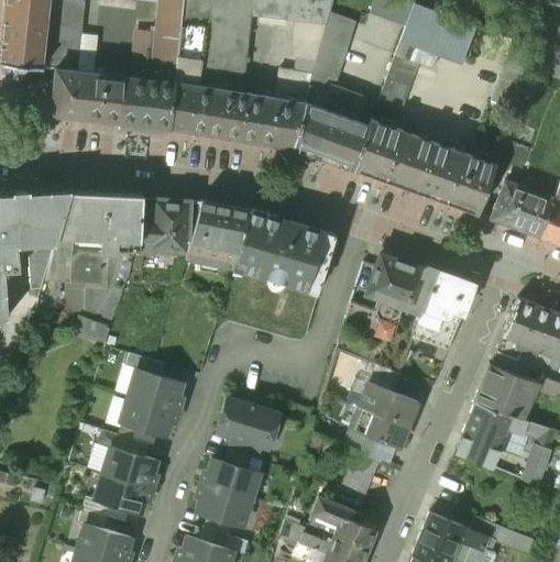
[(8,0),(1,64),(45,69),(52,0),(8,0)]
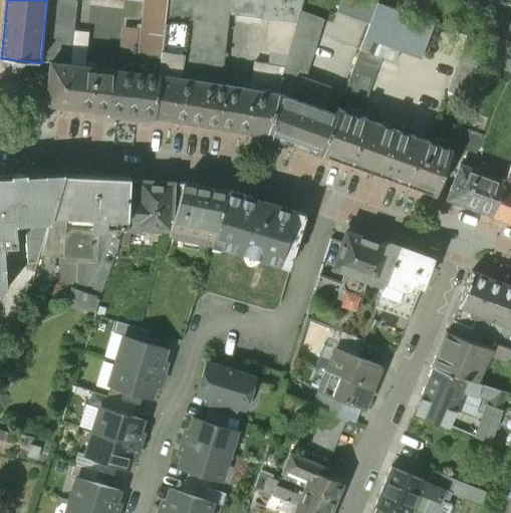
[(78,2),(61,0),(47,0),(41,63),(42,63),(42,64),(51,65),(51,64),(53,64),(53,63),(71,65),(75,33),(78,2)]
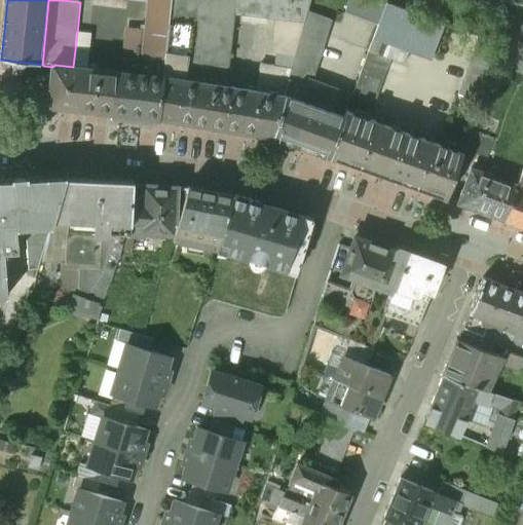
[(144,64),(143,74),(164,77),(166,54),(173,0),(150,0),(147,33),(144,64)]
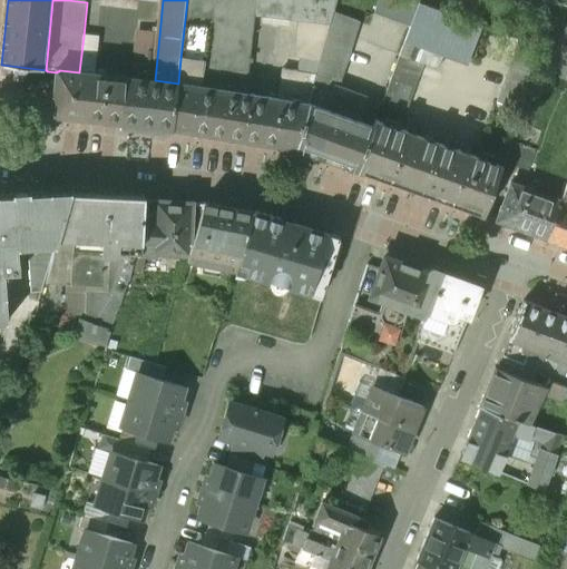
[(197,61),(196,85),(243,90),(251,16),(284,19),(286,0),(187,0),(181,59),(197,61)]
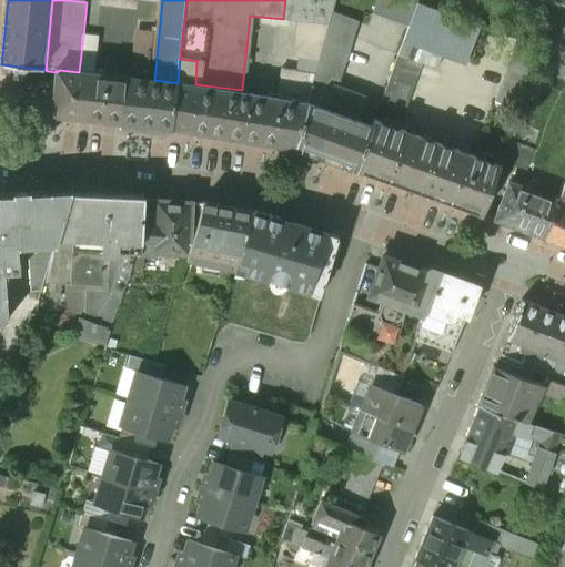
[(338,0),(313,0),(312,0),(285,0),(283,19),(300,20),(296,54),(302,54),(299,71),(316,73),(326,40),(333,18),(338,0)]
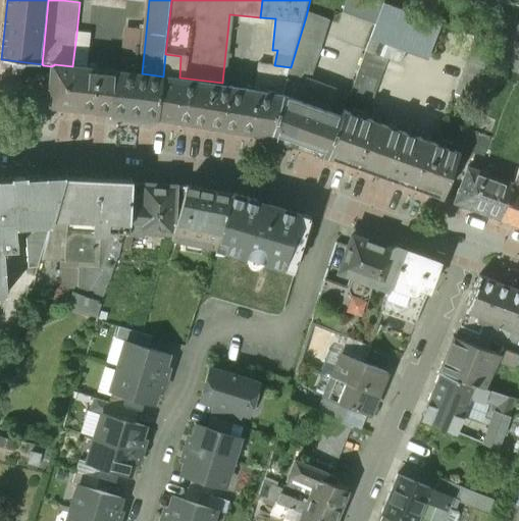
[(375,0),(346,0),(341,15),(375,28),(385,3),(375,0)]
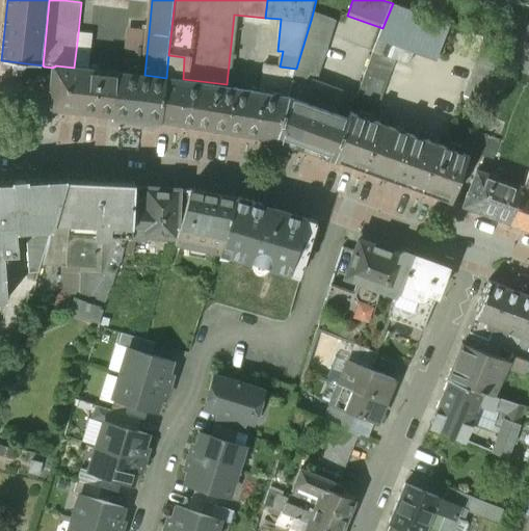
[(451,25),(393,3),(382,28),(380,38),(416,51),(439,59),(451,25)]
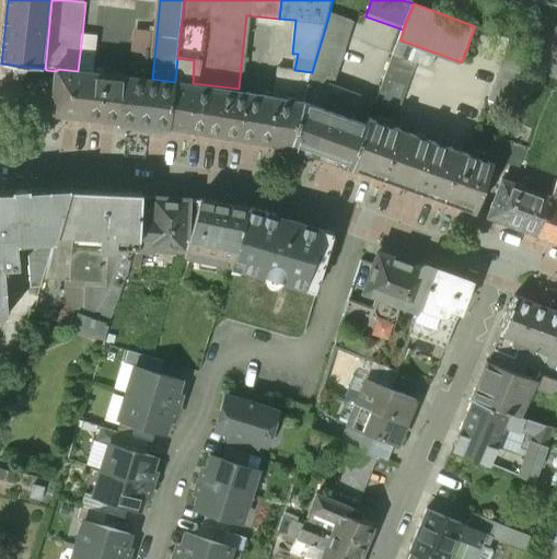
[(352,25),(328,18),(322,39),(346,46),(352,25)]
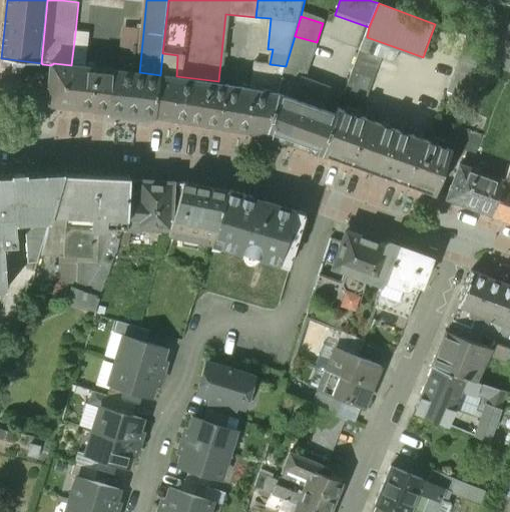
[(127,30),(123,61),(140,62),(143,32),(127,30)]
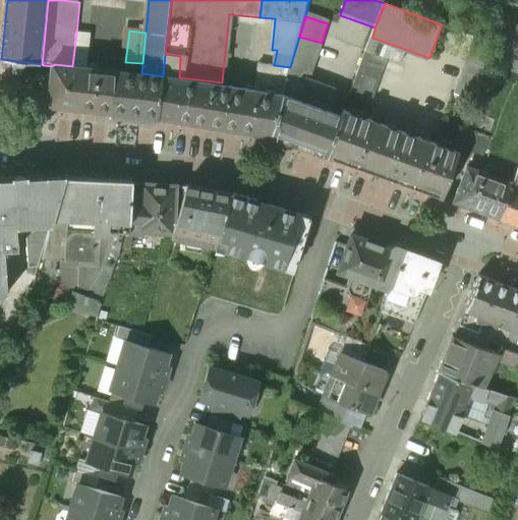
[(91,35),(76,34),(72,66),(88,68),(91,35)]
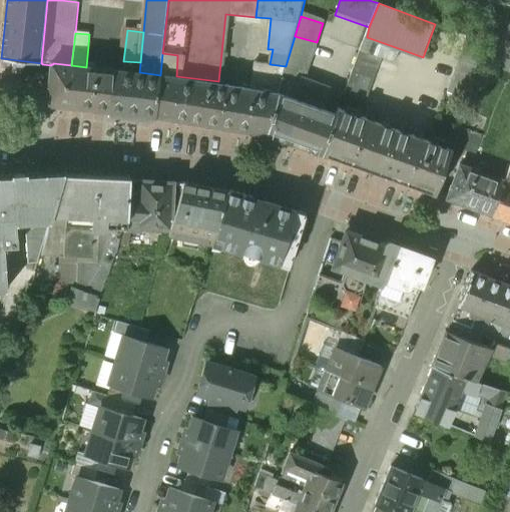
[(305,80),(317,42),(295,36),(286,66),(284,73),(302,79),(305,80)]
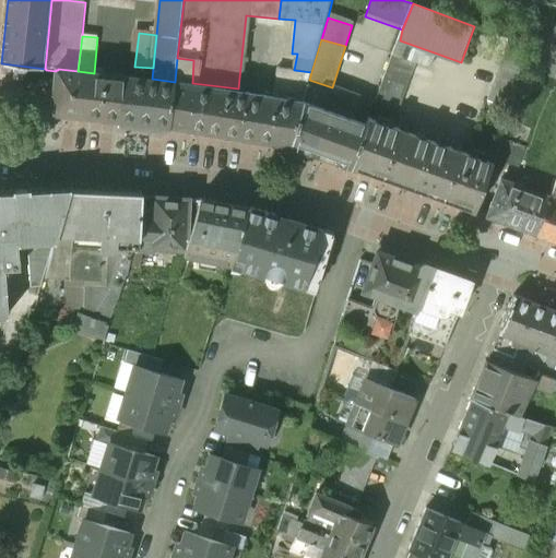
[(534,48),(511,39),(488,99),(512,108),(534,48)]
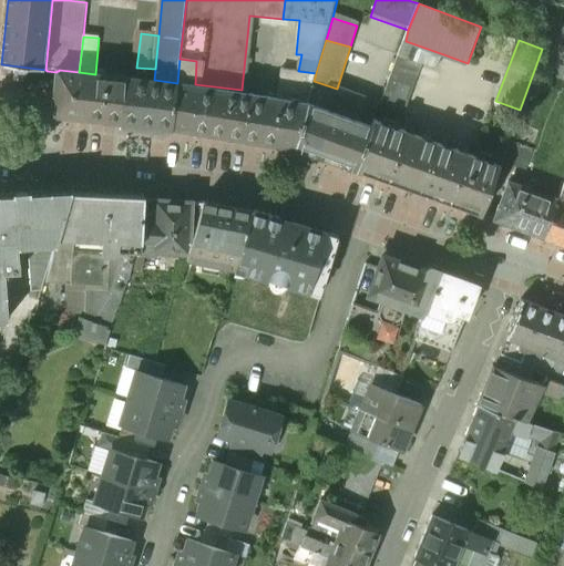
[(443,54),(406,41),(400,54),(423,63),(438,69),(443,54)]
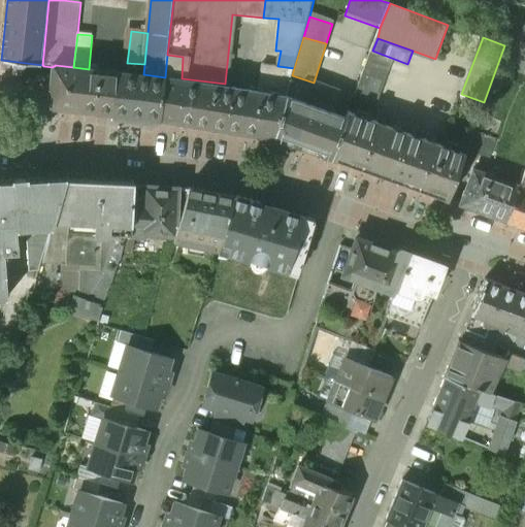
[(394,59),(372,51),(355,97),(378,105),(394,59)]
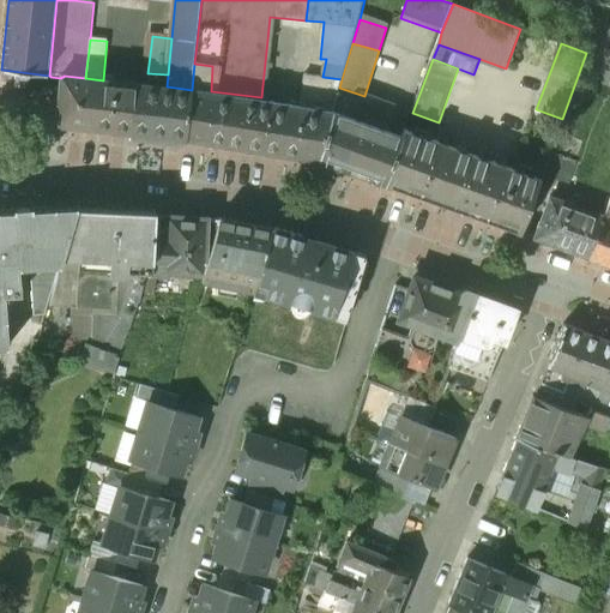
[(212,66),(194,64),(192,90),(211,91),(212,66)]
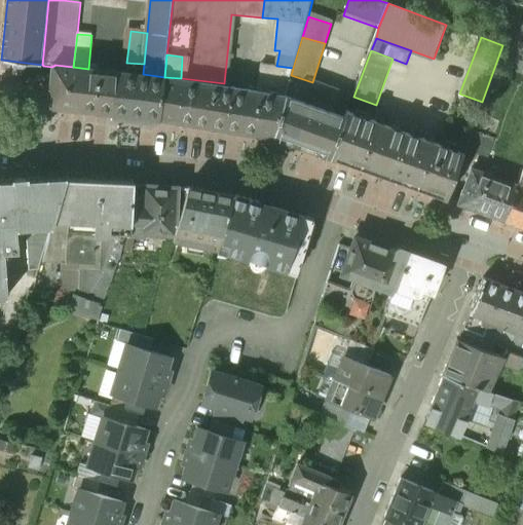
[(126,63),(125,73),(143,74),(144,64),(126,63)]
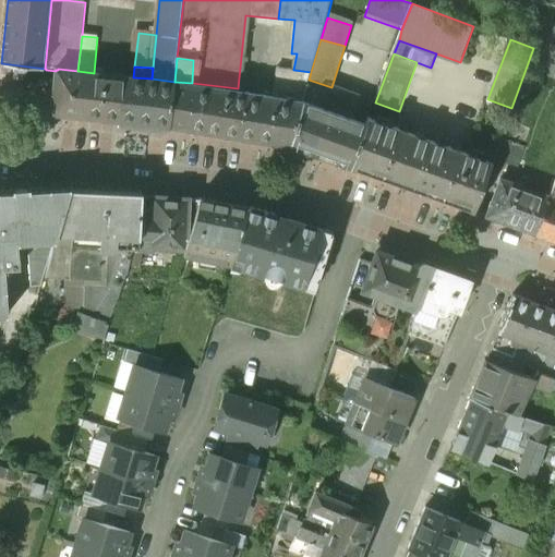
[(77,71),(58,69),(58,70),(53,110),(53,112),(56,113),(58,114),(120,121),(125,76),(94,73),(77,71)]
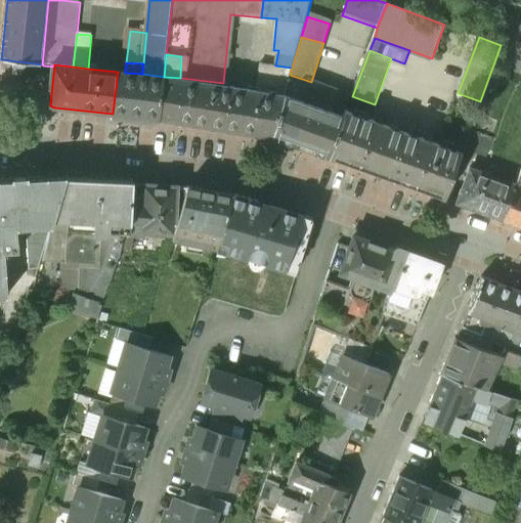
[(290,75),(292,68),(275,66),(261,64),(259,88),(285,95),(290,75)]
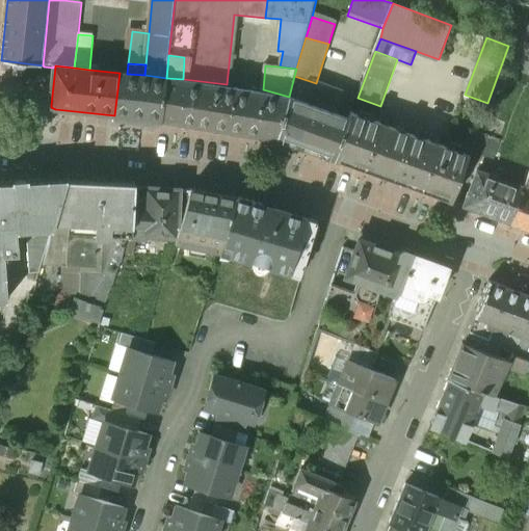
[(127,74),(120,73),(114,115),(162,121),(166,78),(144,75),(127,74)]
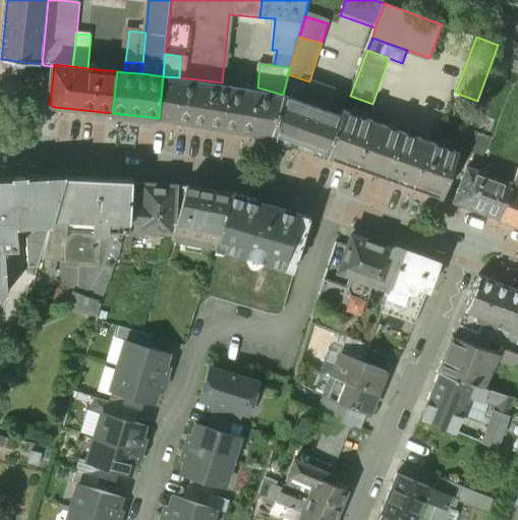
[(306,80),(288,74),(283,95),(300,101),(306,80)]
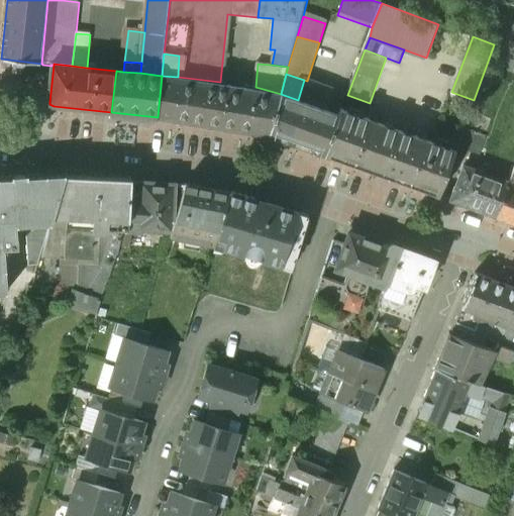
[(178,77),(162,76),(158,117),(238,129),(246,85),(220,82),(178,77)]
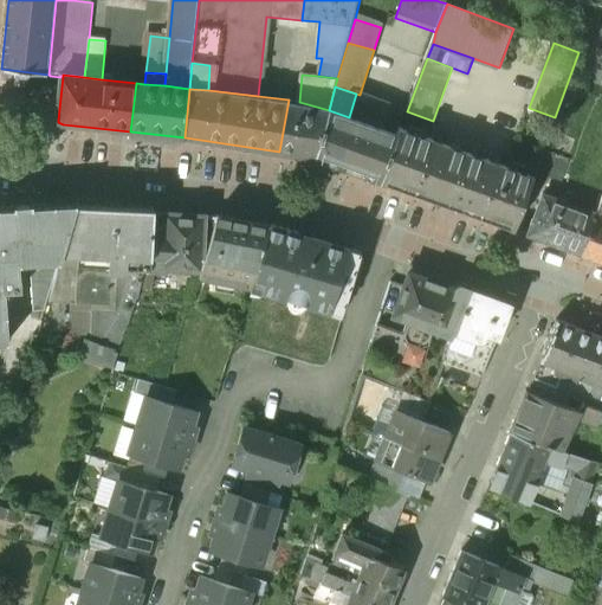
[(392,107),(360,95),(356,94),(349,117),(399,135),(401,128),(386,122),(392,107)]
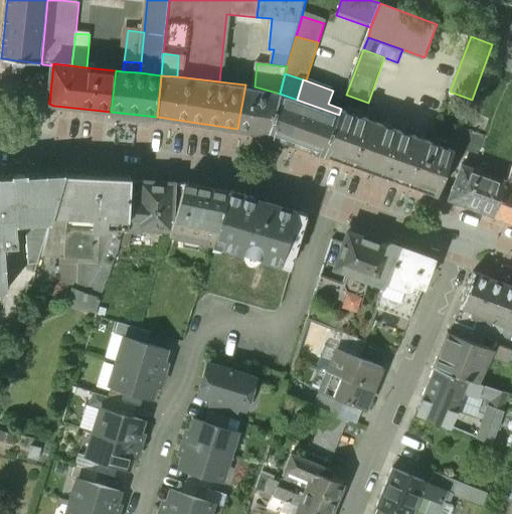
[(254,87),(245,84),(237,129),(268,134),(280,94),(254,87)]
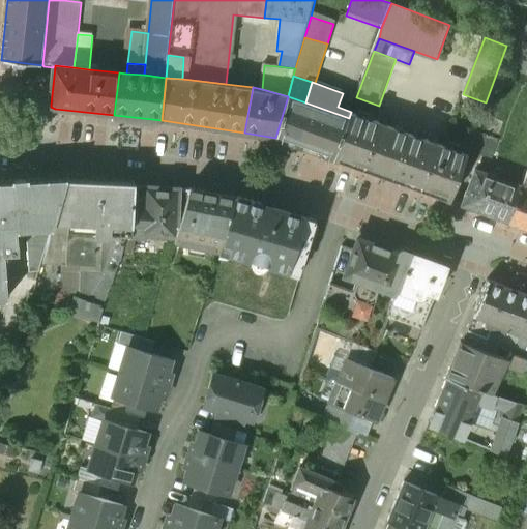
[(305,103),(288,96),(275,138),(334,158),(349,118),(305,103)]
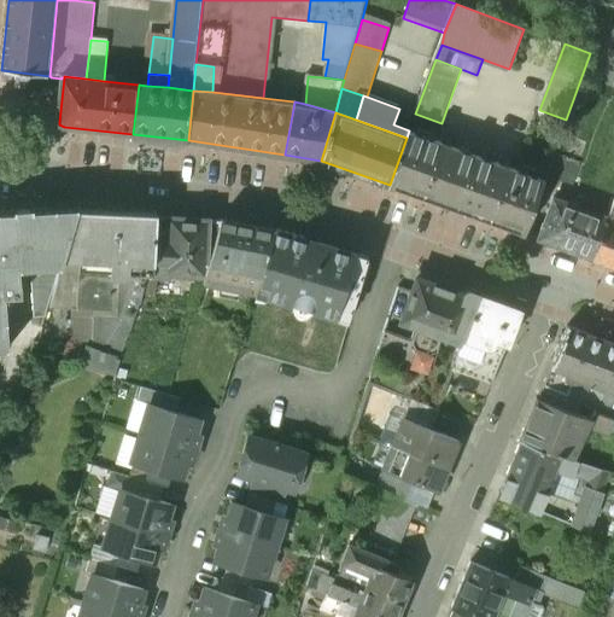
[(478,155),(409,131),(407,138),(390,185),(457,209),(478,155)]
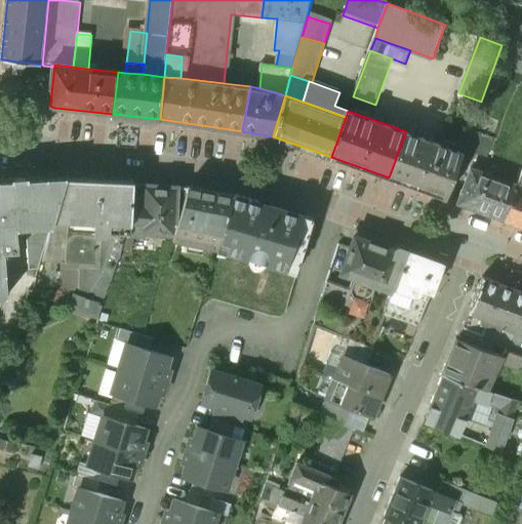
[(495,137),(473,129),(468,144),(465,150),(477,154),(478,152),(489,156),(495,137)]
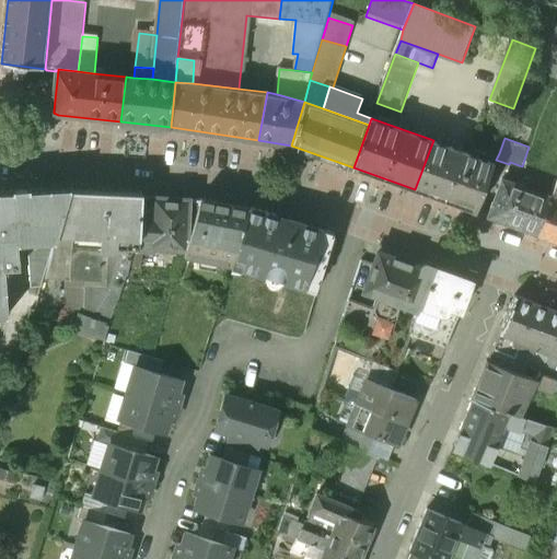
[(495,163),(433,140),(415,189),(477,212),(495,163)]
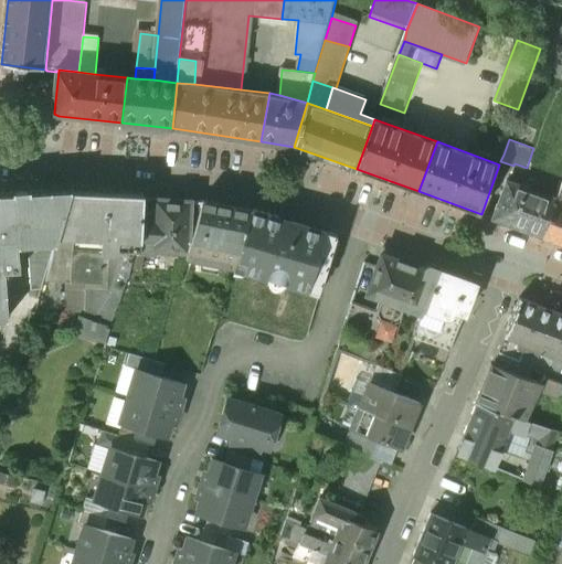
[(558,199),(508,181),(494,219),(543,236),(558,199)]
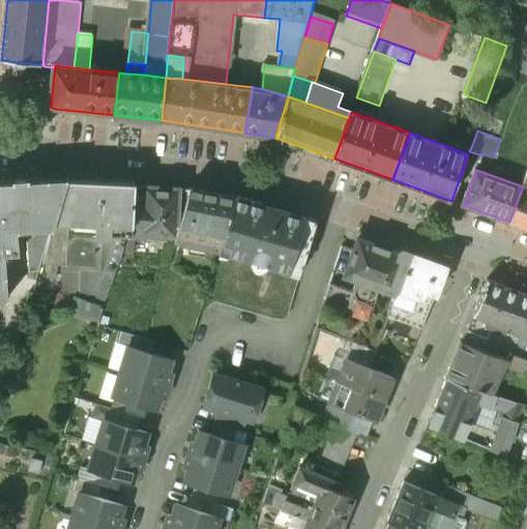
[(526,175),(523,186),(509,222),(526,228),(526,175)]
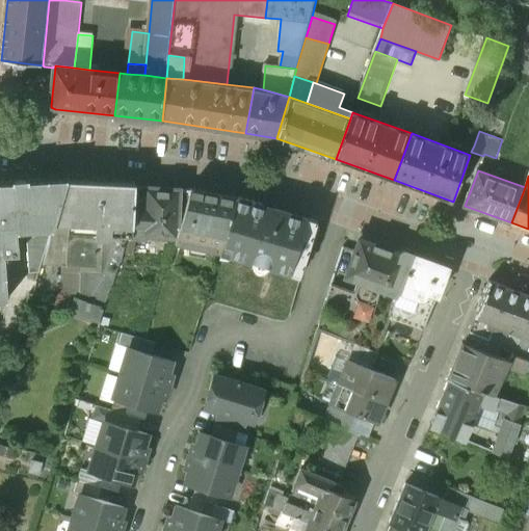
[(0,183),(0,302),(9,302),(6,257),(21,256),(19,234),(29,234),(55,232),(56,227),(58,220),(71,182),(51,182),(51,181),(0,183)]
